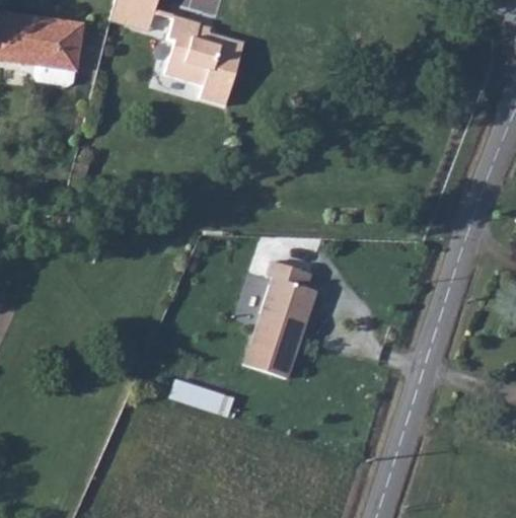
[(114,0),(107,25),(149,37),(158,0),(114,0)]
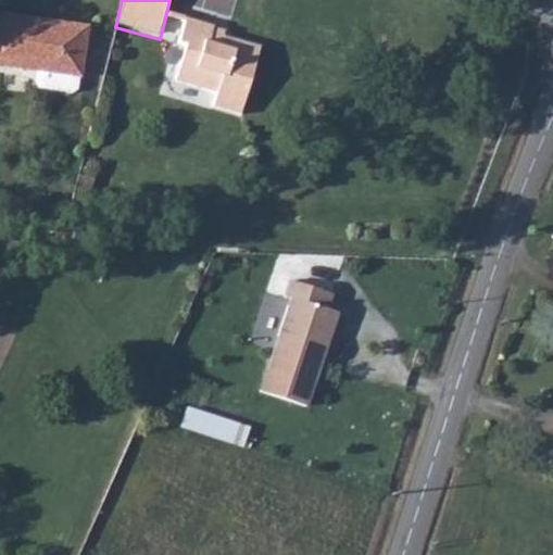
[(89,24),(0,11),(0,64),(35,70),(82,76),(89,24)]
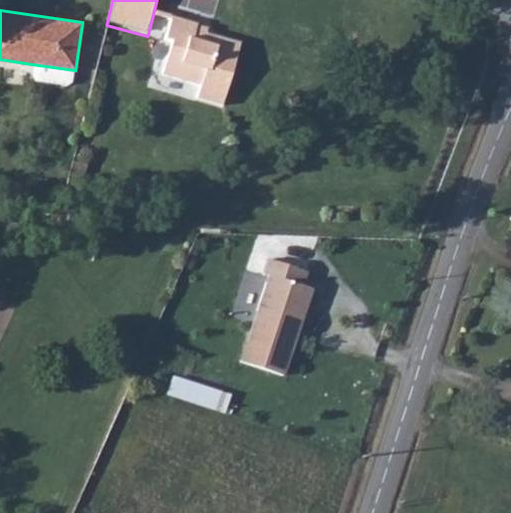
[(167,28),(195,36),(199,22),(171,14),(167,28)]
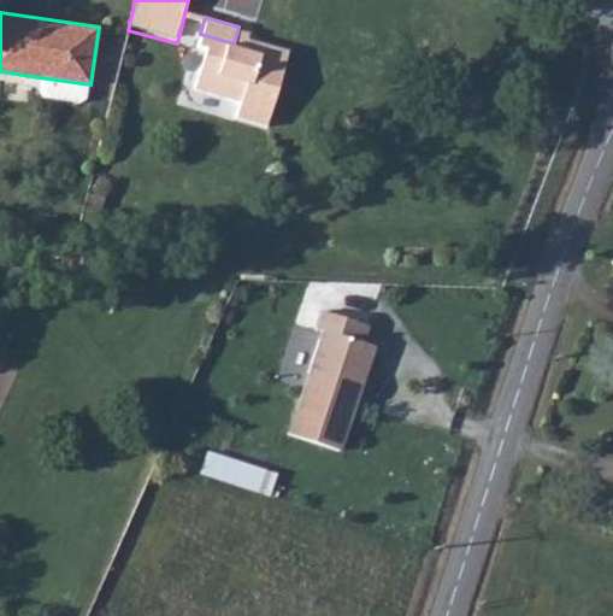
[(234,44),(200,34),(196,48),(208,52),(199,91),(241,103),(236,118),(267,127),(286,58),(234,44)]
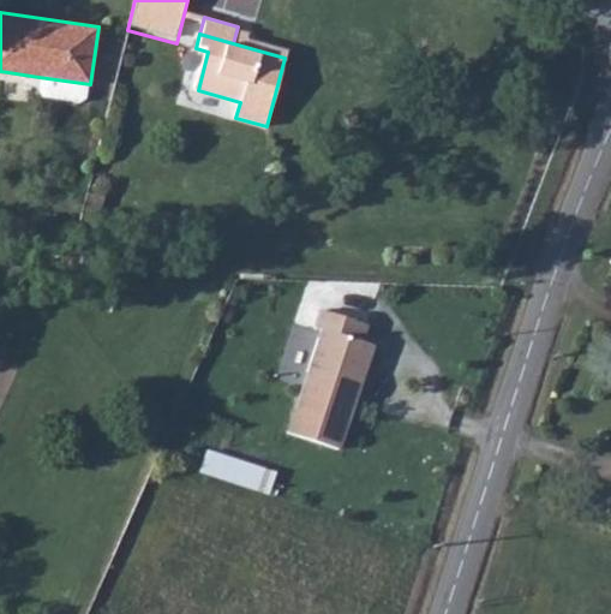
[(88,99),(90,84),(39,77),(36,91),(42,99),(82,103),(88,99)]
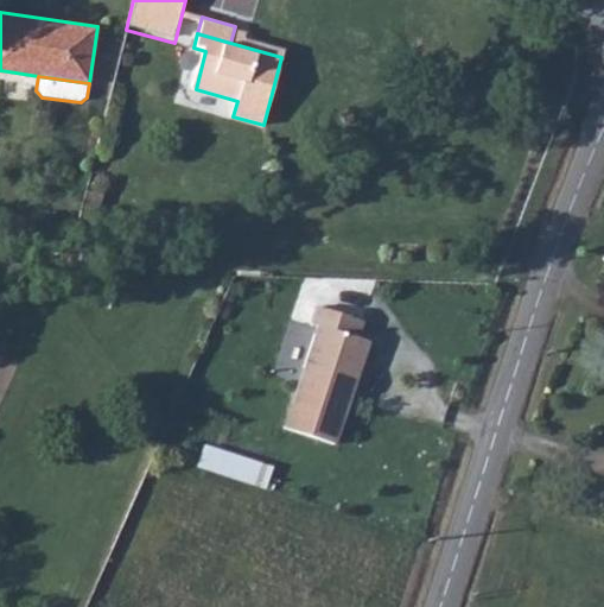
[(310,322),(319,326),(284,427),(334,444),(369,343),(353,339),(358,322),(315,307),(310,322)]
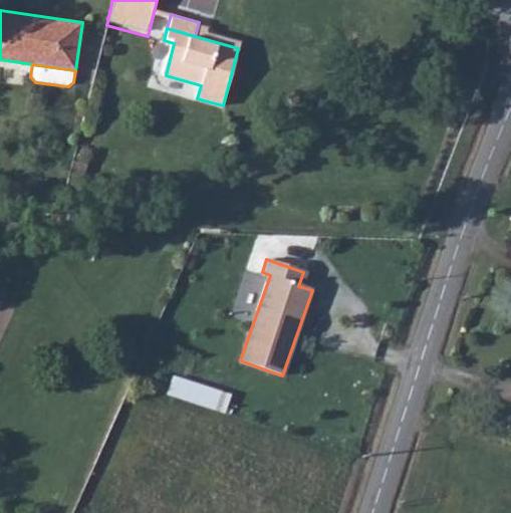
[(180,378),(175,395),(217,410),(223,394),(180,378)]
